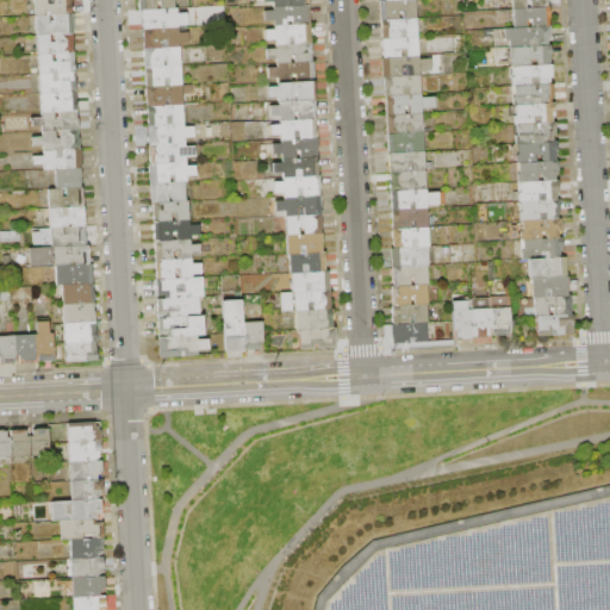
[(37,17),(36,0),(72,0),(73,14),(54,16),(49,17),(37,17)]
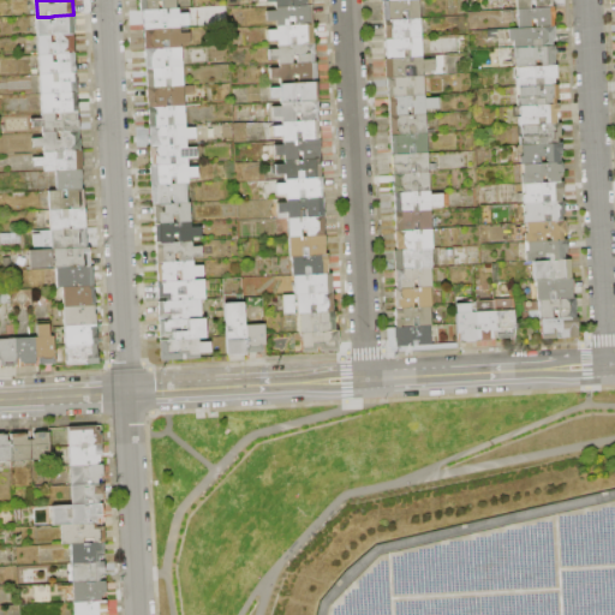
[(177,0),(178,9),(165,10),(165,3),(159,3),(160,10),(144,11),(142,11),(141,0),(177,0)]
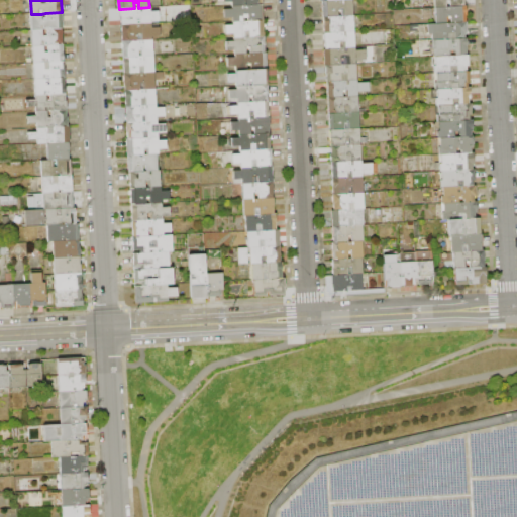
[(321,1),(323,1),(337,0),(352,0),(353,15),(343,16),(342,10),(338,10),(339,16),(323,17),(322,17),(321,1)]
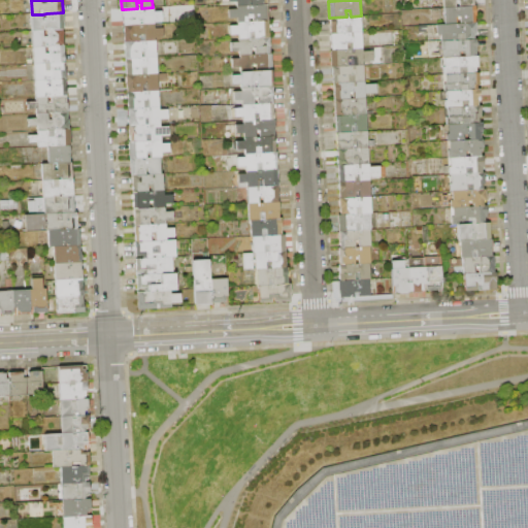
[(444,8),(443,0),(474,0),(475,6),(460,7),(460,0),(455,0),(456,7),(444,8)]
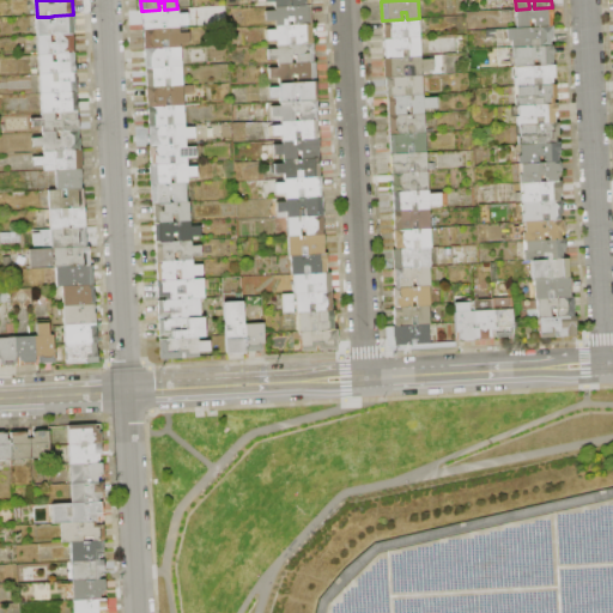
[(277,26),(277,22),(267,23),(266,12),(275,11),(275,7),(311,5),(313,24),(277,26)]
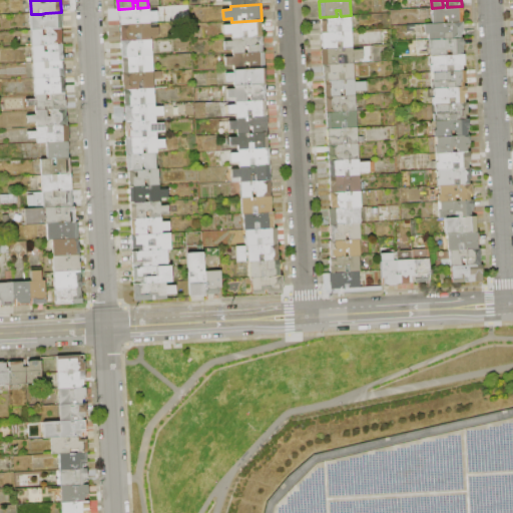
[(433,24),(432,8),(443,7),(447,7),(462,6),(464,22),(448,23),(447,16),(443,17),(444,23),(433,24)]
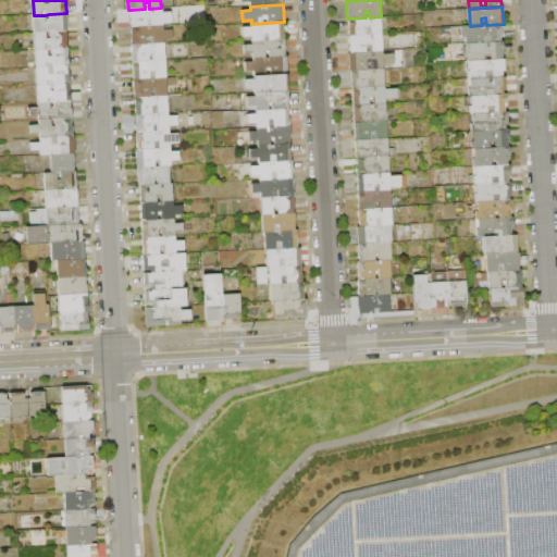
[(162,8),(163,13),(172,12),(172,22),(163,23),(164,26),(132,28),(131,10),(145,9),(149,9),(161,8),(162,8)]
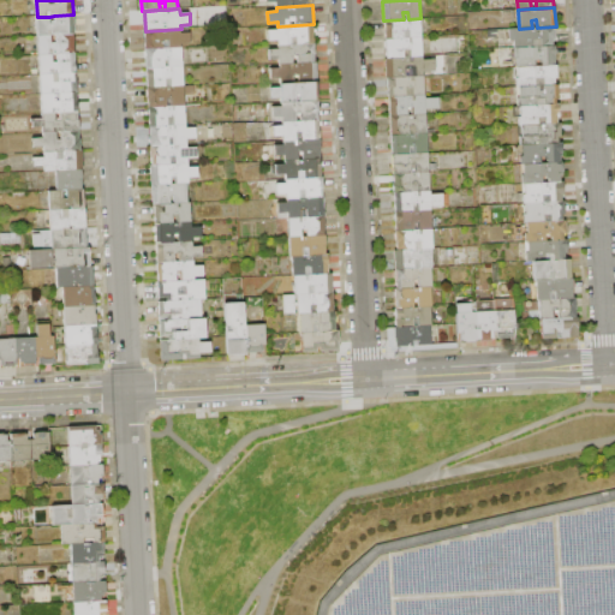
[(39,37),(37,17),(49,17),(49,24),(55,23),(54,16),(73,15),(75,15),(76,35),(73,35),(55,36),(51,36),(39,37)]
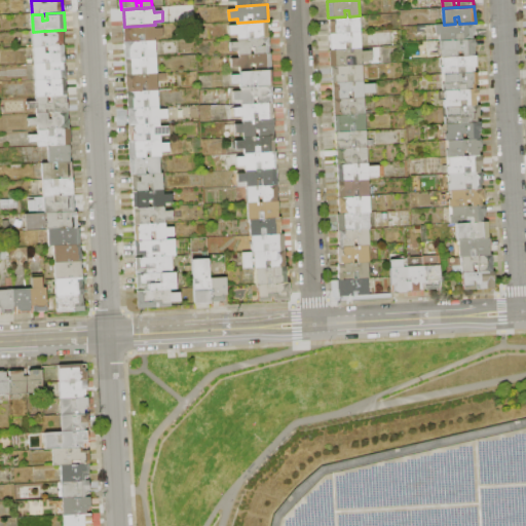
[(360,15),(361,32),(330,34),(329,17),(345,16),(349,16),(360,15)]
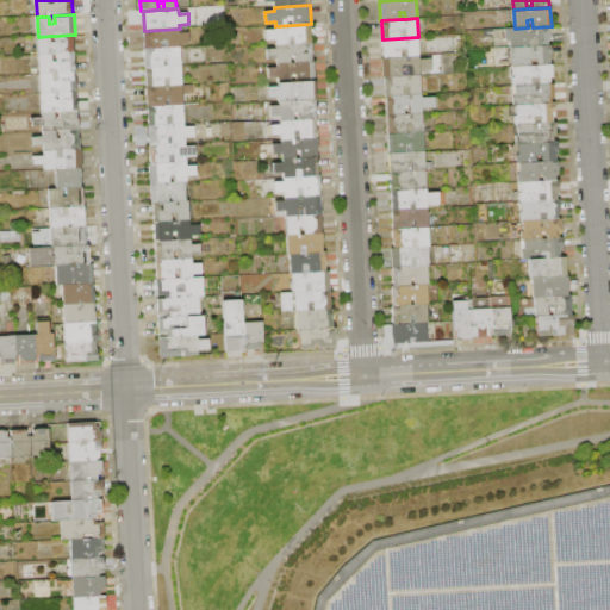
[(277,47),(277,41),(267,42),(266,30),(275,30),(275,26),(311,24),(312,44),(277,47)]
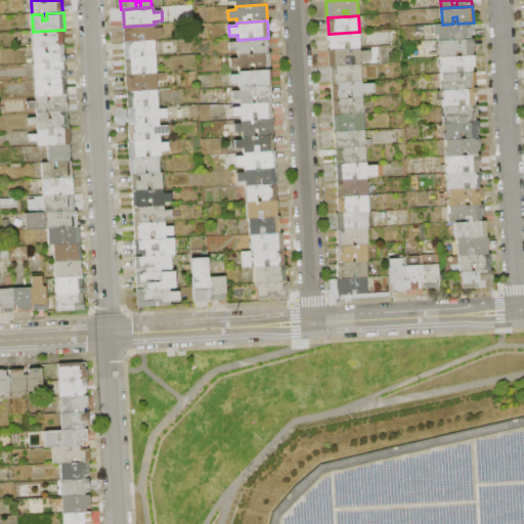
[(472,40),(440,42),(438,42),(438,34),(434,34),(434,26),(442,25),(453,24),(457,24),(474,23),(474,35),(472,35),(472,40)]
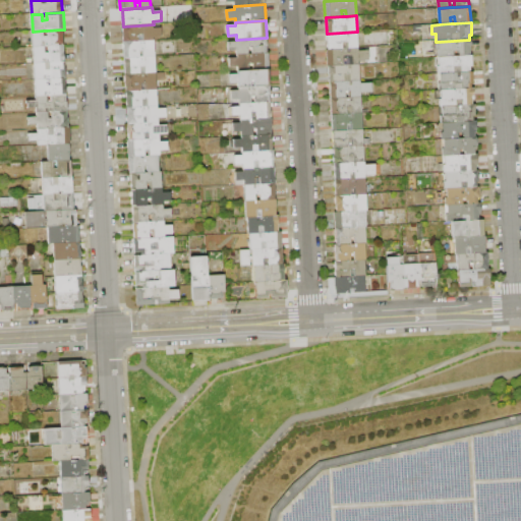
[(154,24),(154,29),(162,27),(162,37),(155,37),(155,41),(124,42),(123,26),(154,24)]
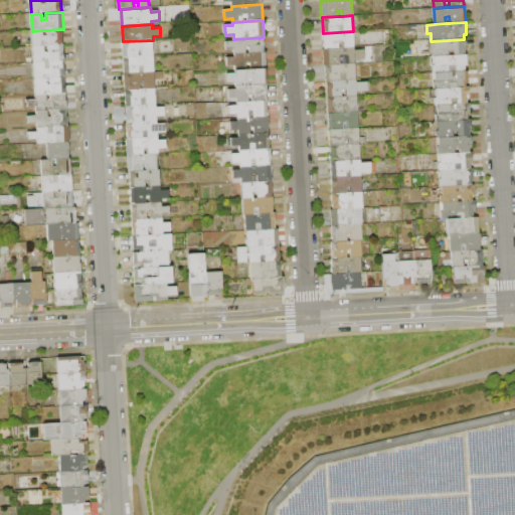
[(33,46),(32,31),(42,30),(42,36),(47,36),(46,30),(61,29),(62,45),(47,46),(43,46),(33,46)]
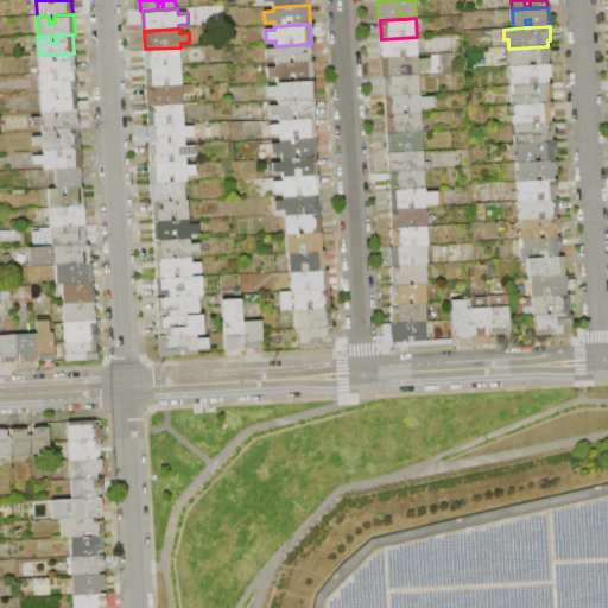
[(417,37),(418,56),(405,57),(405,50),(400,50),(401,57),(382,58),(381,39),(417,37)]
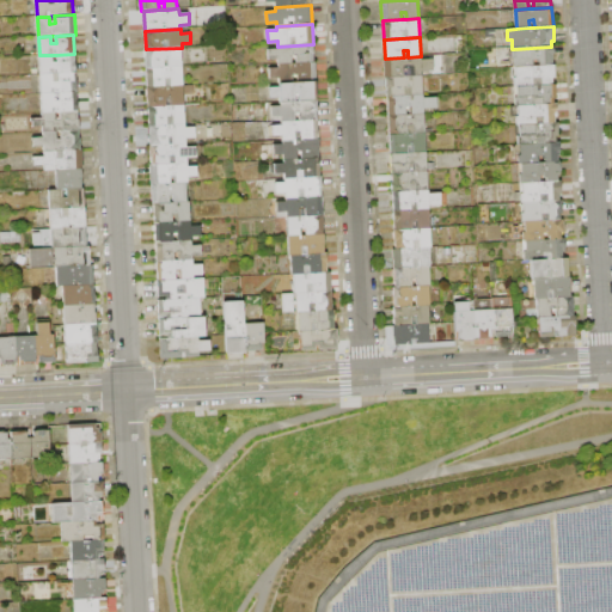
[(279,65),(277,60),(269,61),(268,50),(277,49),(277,47),(313,44),(314,62),(297,63),(295,56),(291,56),(292,65),(279,65)]
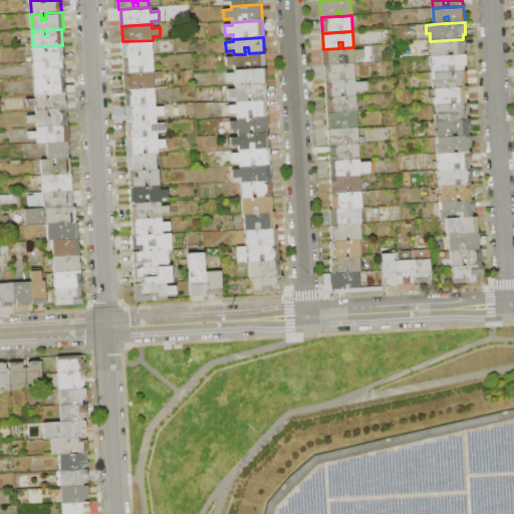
[(431,57),(431,49),(433,49),(432,41),(463,39),(465,38),(466,50),(464,50),(465,55),(454,55),(453,50),(447,51),(447,56),(434,57),(431,57)]
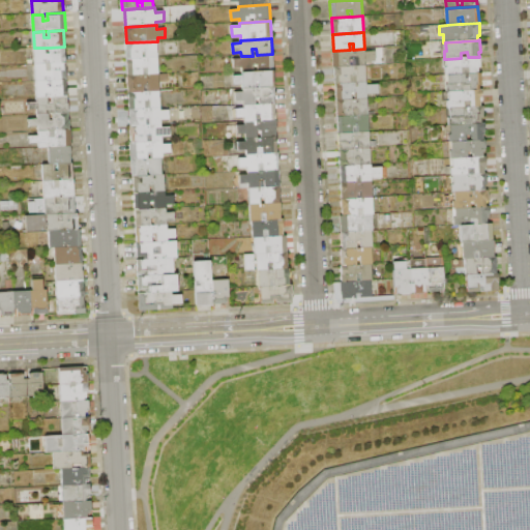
[(157,41),(158,58),(126,60),(126,42),(157,41)]
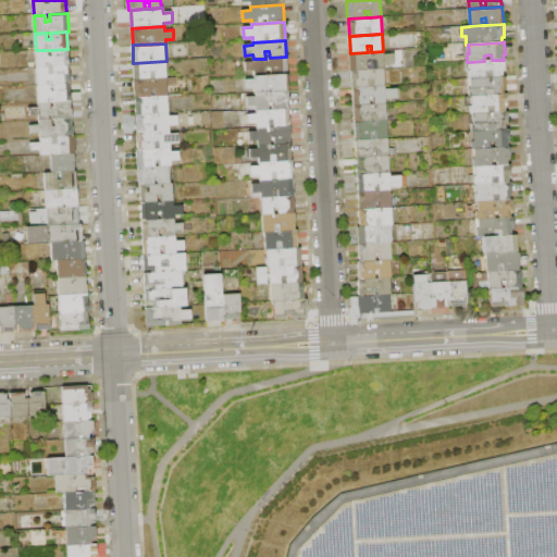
[(37,69),(36,50),(47,50),(47,58),(52,57),(51,50),(67,49),(69,66),(37,69)]
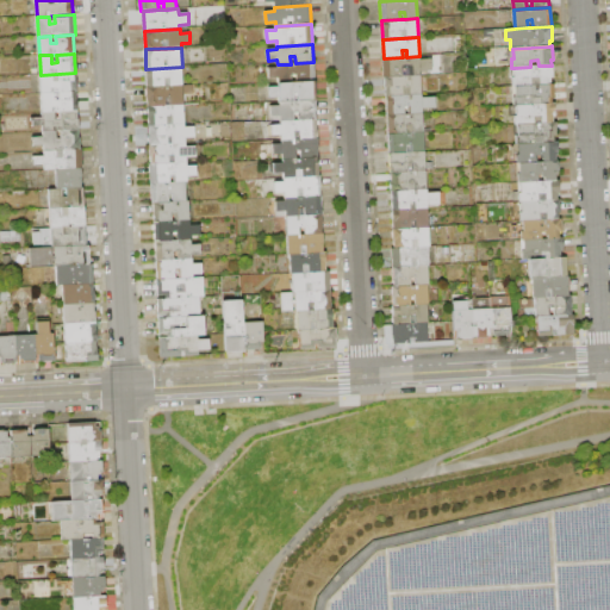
[(419,56),(419,60),(433,58),(433,72),(421,72),(421,76),(408,76),(408,69),(403,69),(403,78),(385,79),(384,79),(383,58),(384,58),(403,57),(406,57),(419,56)]
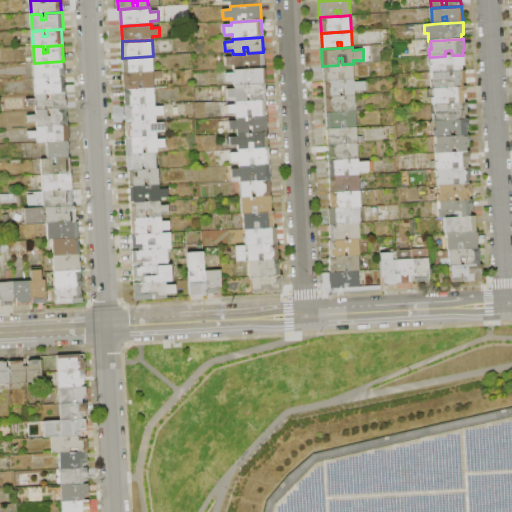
[(234,70),(233,66),(225,66),(225,58),(233,57),(233,54),(244,54),(248,53),(263,52),(264,52),(265,68),(264,68),(249,69),(249,63),(244,63),(244,70),(234,70)]
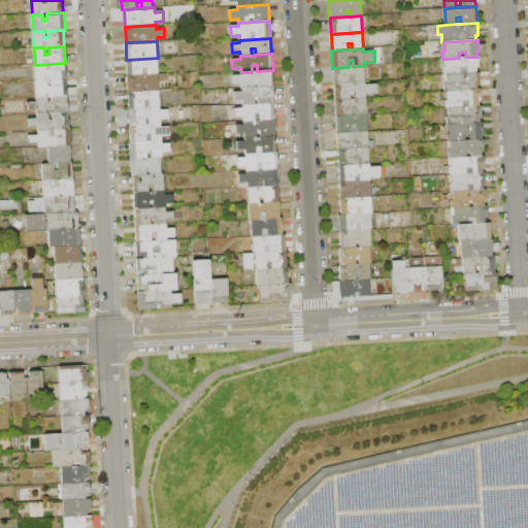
[(477,73),(446,75),(443,75),(443,67),(446,67),(446,59),(459,58),(466,57),(477,57),(479,57),(480,68),(476,68),(477,73)]
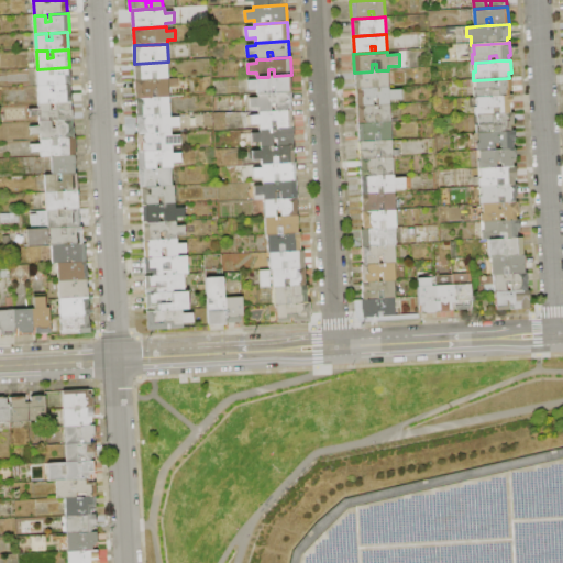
[(168,62),(169,79),(135,81),(134,64),(168,62)]
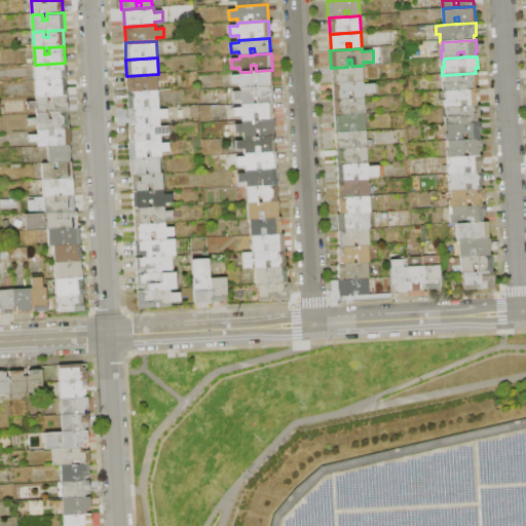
[(36,81),(35,65),(65,63),(67,79),(36,81)]
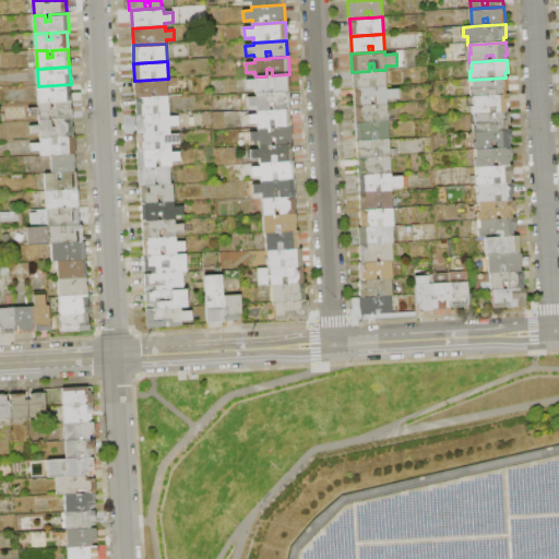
[(385,70),(387,87),(354,90),(353,72),(369,71),(373,70),(385,70)]
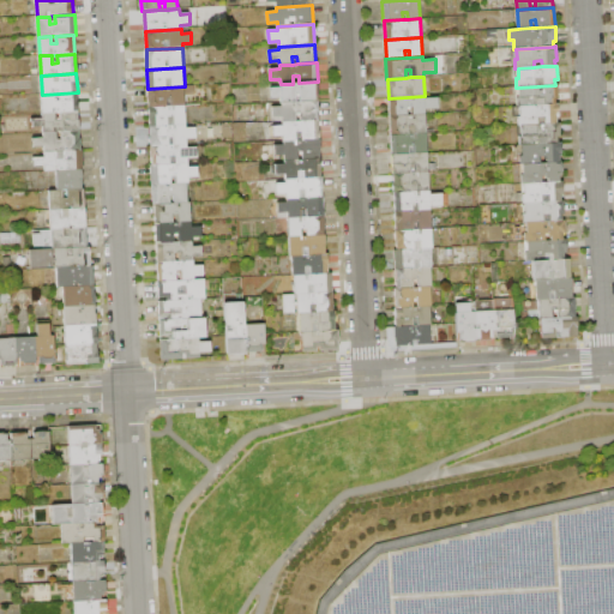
[(282,104),(281,98),(271,100),(271,88),(281,88),(281,84),(293,84),(299,83),(317,82),(318,102),(300,103),(299,95),(295,95),(296,103),(282,104)]
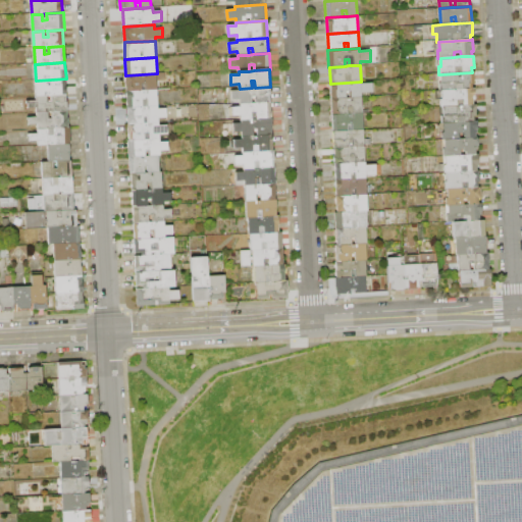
[(165,72),(166,81),(156,82),(157,90),(126,92),(125,75),(157,73),(165,72)]
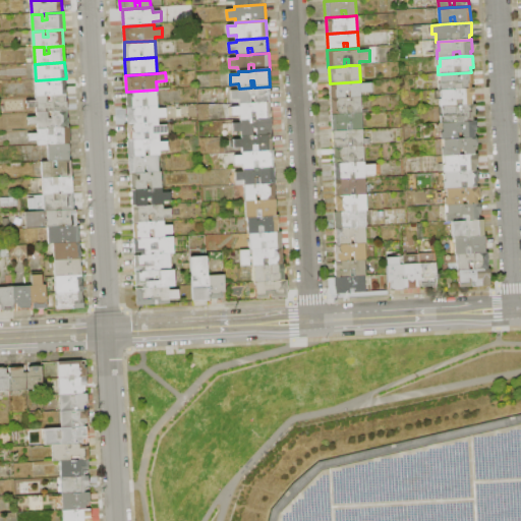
[(439,91),(438,82),(441,82),(440,74),(471,72),(473,72),(474,83),(471,84),(472,89),(441,91),(439,91)]
